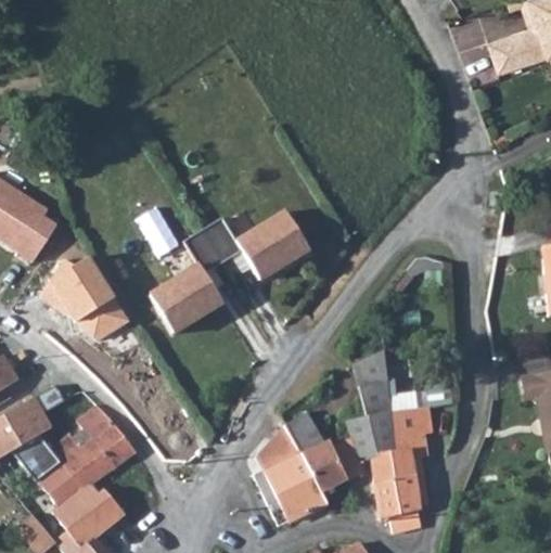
[(490,43),(502,73),(537,61),(530,43),(543,39),(550,55),(550,0),(538,0),(547,23),(536,27),(490,43)]
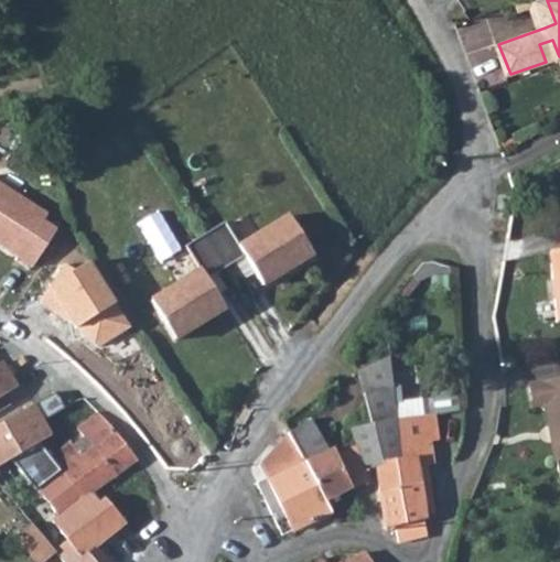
[(525,9),(536,6),(545,28),(556,23),(547,0),(520,0),(525,9)]
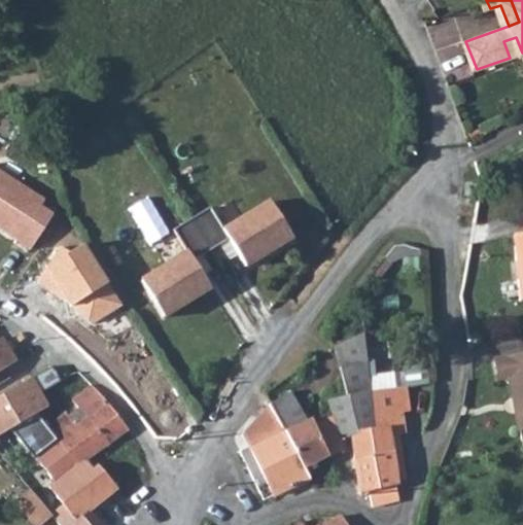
[(0,190),(7,188),(19,214),(0,222),(0,226),(31,246),(35,243),(53,217),(50,211),(42,206),(43,204),(46,200),(0,169),(0,190)]
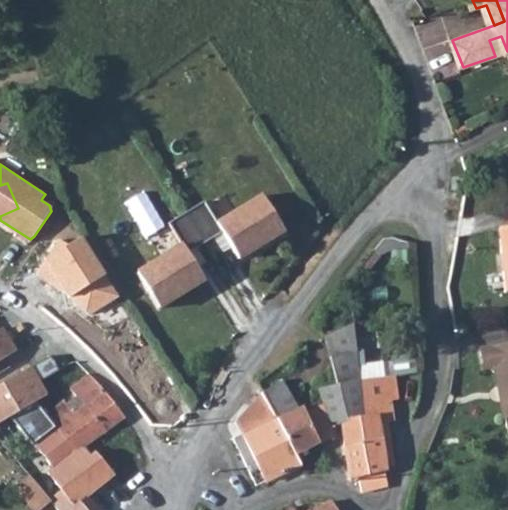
[(0,185),(0,216),(18,208),(7,183),(0,185)]
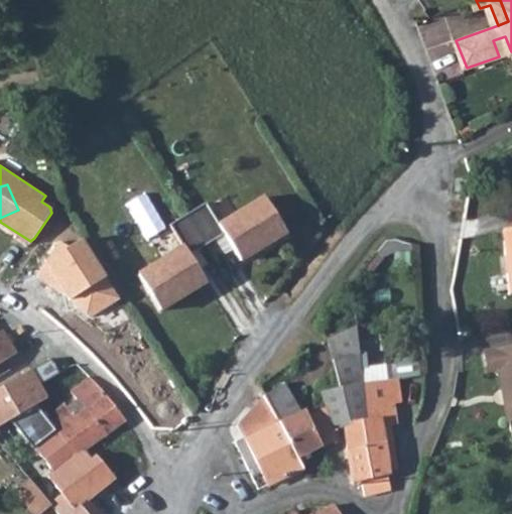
[(292,237),(270,202),(225,229),(212,207),(195,217),(213,248),(230,238),(246,264),(292,237)]
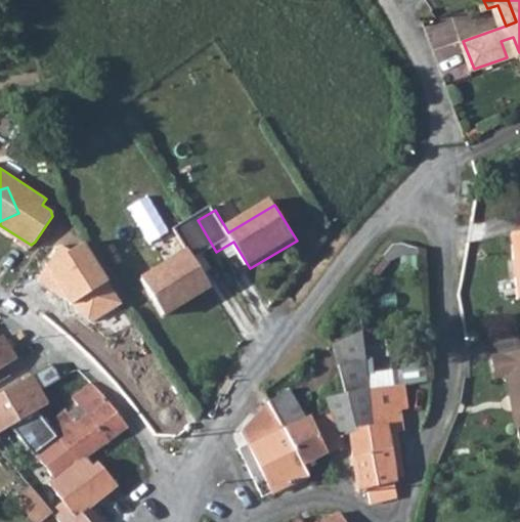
[(147,281),(170,318),(216,290),(200,262),(216,252),(198,220),(180,231),(193,254),(147,281)]
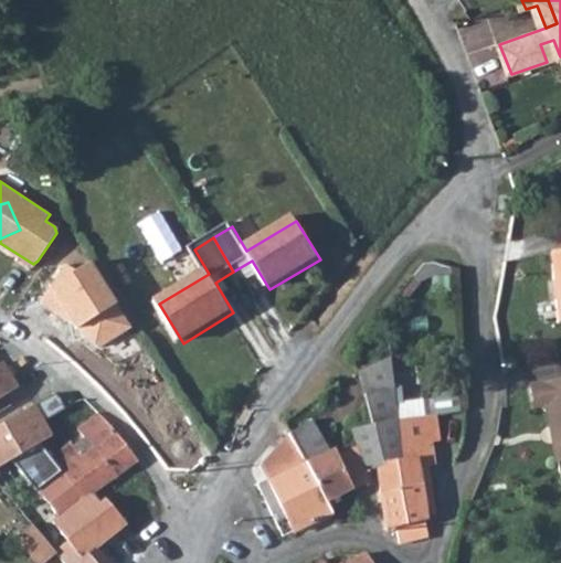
[(367,392),(395,379),(393,357),(358,372),(367,392)]
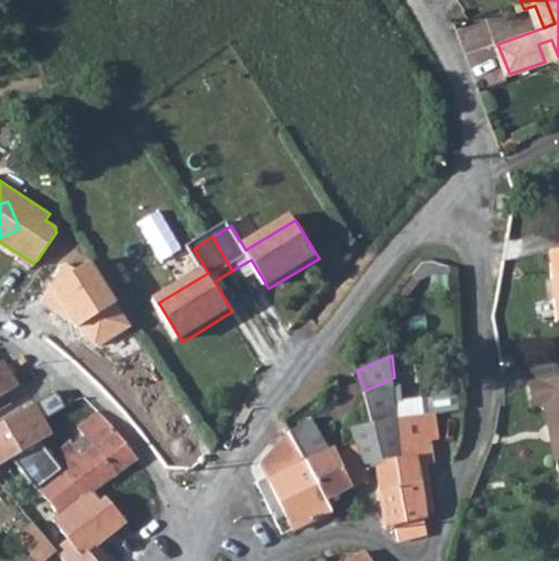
[(0,362),(0,396),(22,383),(7,358),(0,362)]
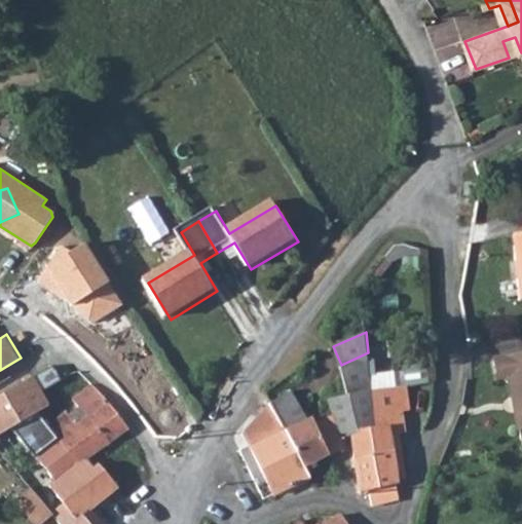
[(504,374),(512,373),(521,423),(521,351),(500,356),(504,374)]
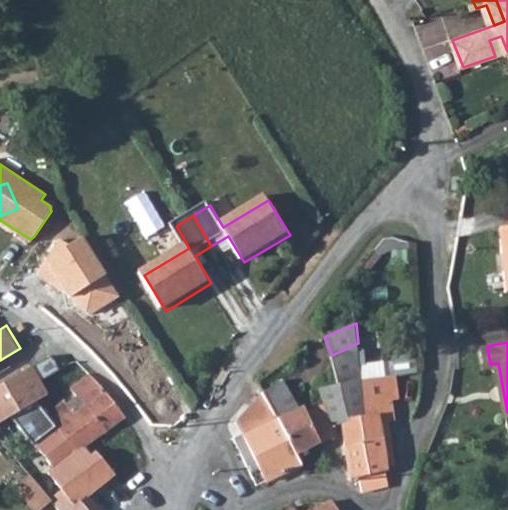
[(334,423),(343,423),(366,417),(364,396),(363,381),(358,343),(332,355),(335,369),(338,384),(320,389),(326,403),(334,423)]
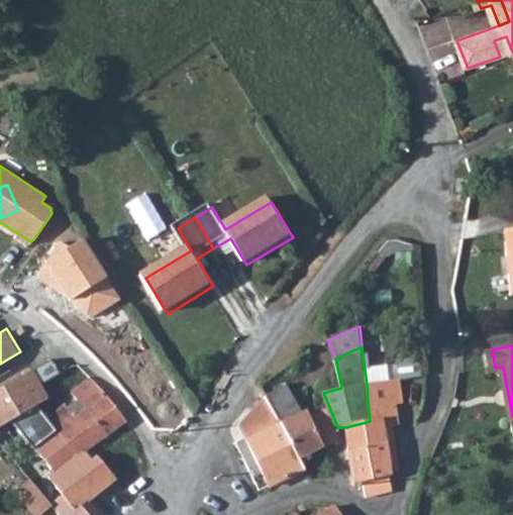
[(52,356),(0,389),(0,427),(10,420),(35,404),(41,399),(48,395),(42,383),(61,372),(52,356)]
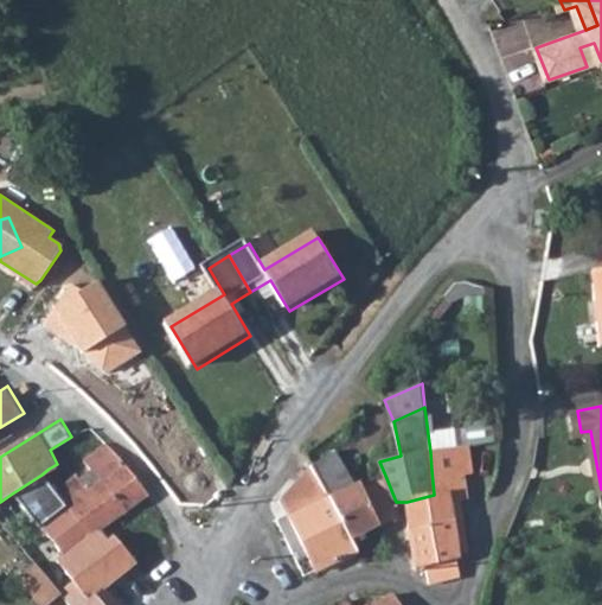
[(79,475),(59,490),(102,530),(151,496),(110,443),(87,460),(106,477),(93,486),(79,475)]
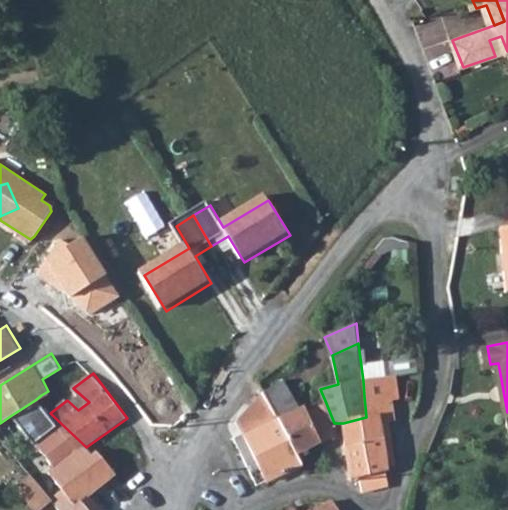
[(390,389),(397,387),(396,375),(389,376),(390,389)]
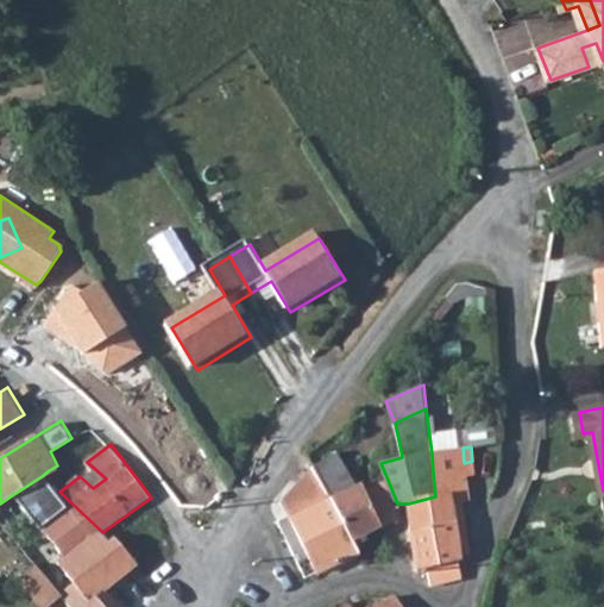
[(433,471),(463,465),(464,463),(463,448),(432,454),(433,471)]
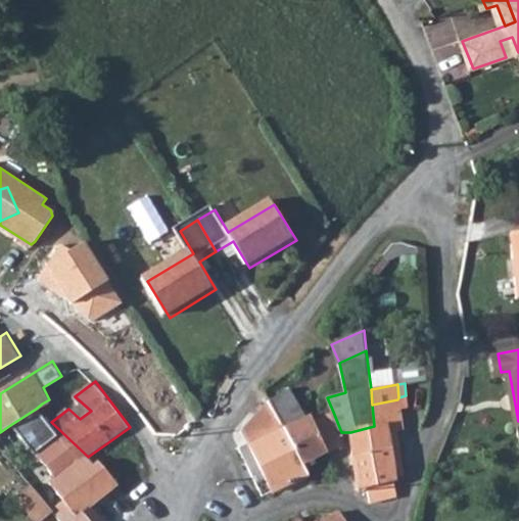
[(283,425),(284,426),(285,425),(287,425),(303,418),(289,388),(270,400),(283,425)]
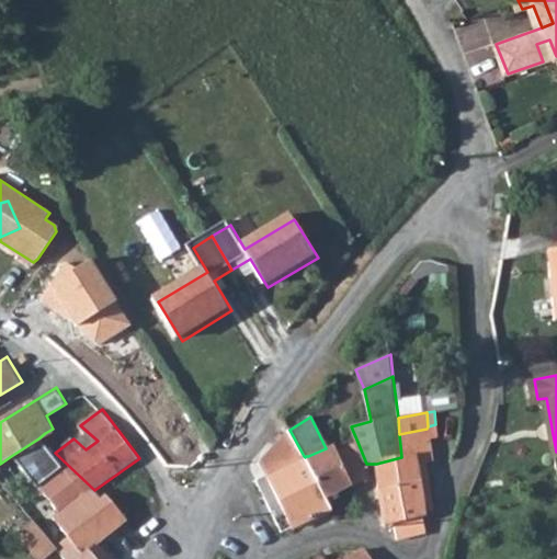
[(379,489),(386,523),(395,522),(398,535),(400,537),(428,529),(422,513),(424,513),(419,461),(434,459),(430,437),(438,436),(436,425),(435,424),(428,426),(427,429),(399,434),(401,457),(376,464),(379,489)]
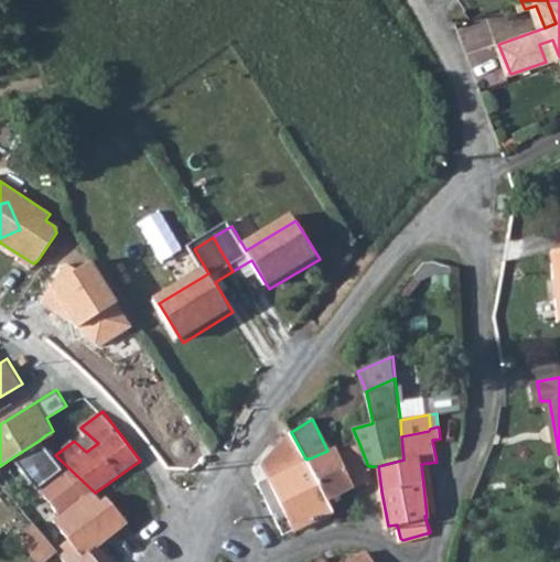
[(271,477),(305,458),(291,432),(265,464),(271,477)]
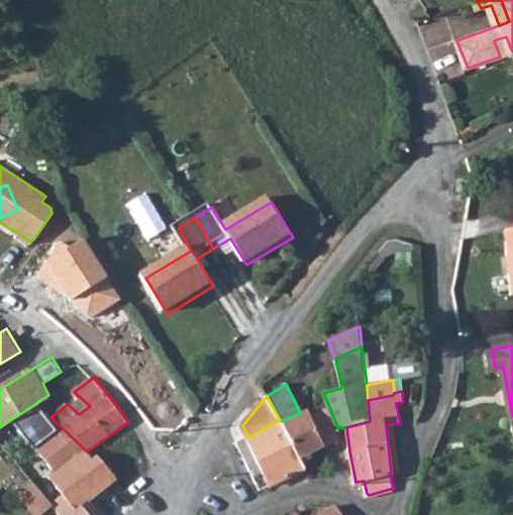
[(59,473),(87,451),(50,417),(35,404),(10,420),(55,475),(59,473)]
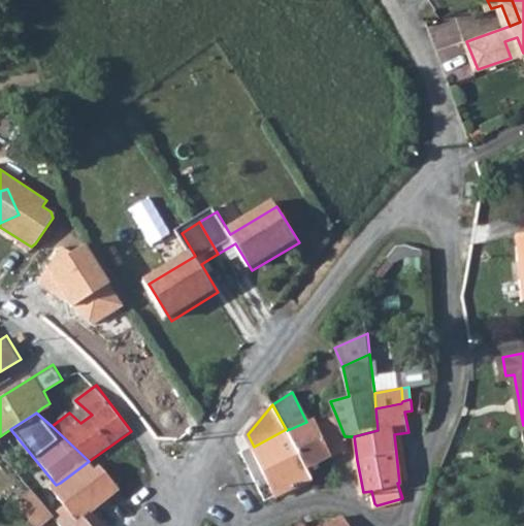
[(306,468),(331,455),(318,424),(323,421),(320,415),(314,417),(314,419),(306,422),(290,429),(288,429),(287,430),(306,468)]
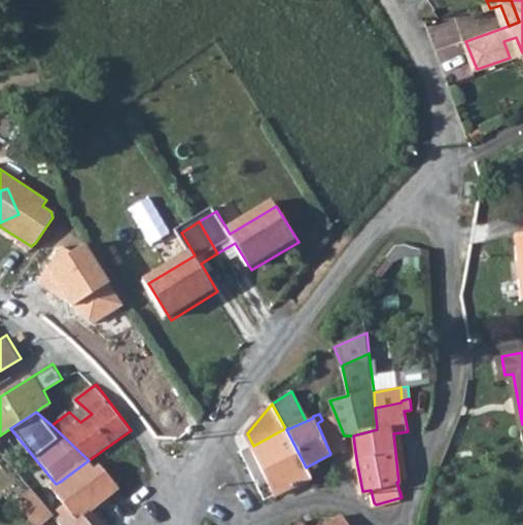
[(330,454),(341,450),(344,447),(344,435),(336,415),(322,420),(317,423),(330,454)]
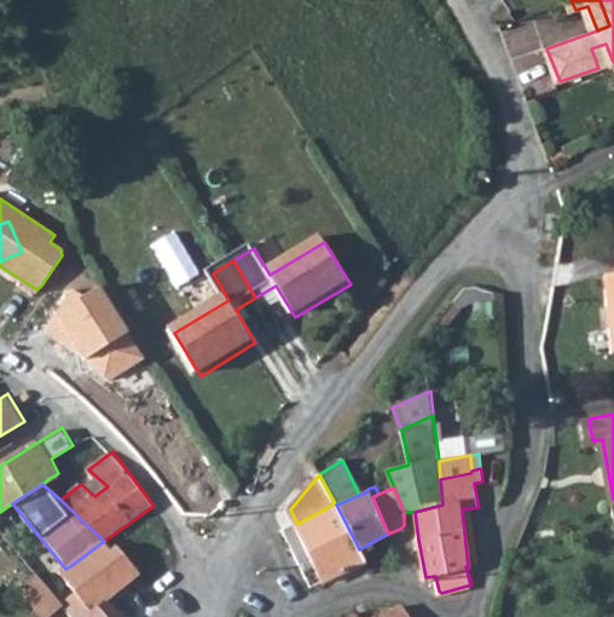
[(326,581),(366,560),(359,549),(336,505),(335,503),(297,524),(326,581)]
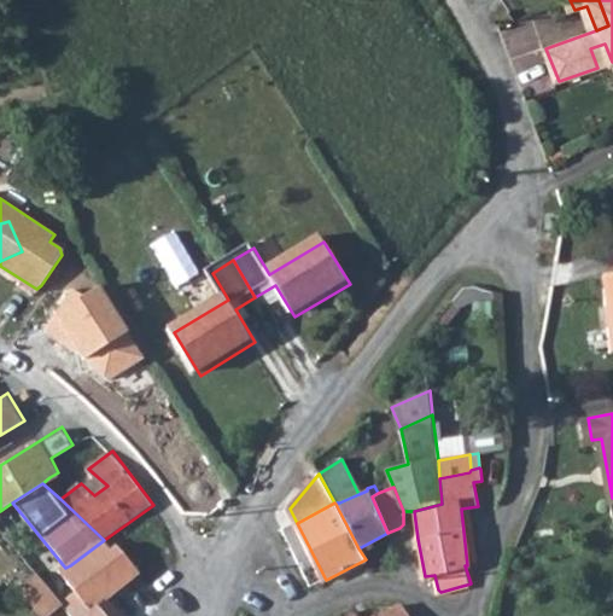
[(287,535),(296,532),(293,524),(284,529),(287,535)]
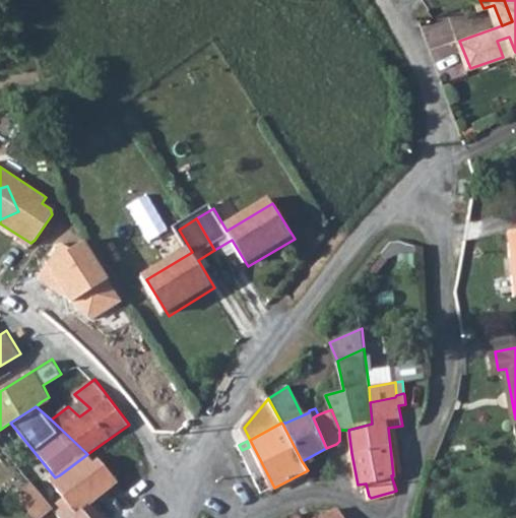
[(59,475),(54,479),(79,512),(90,503),(117,481),(97,458),(94,460),(87,454),(59,475)]
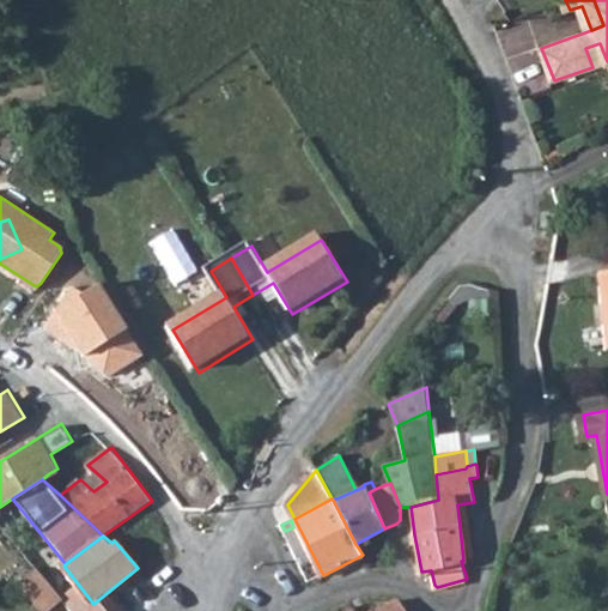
[(70,605),(73,610),(122,610),(107,593),(93,604),(91,605),(77,587),(64,598),(70,605)]
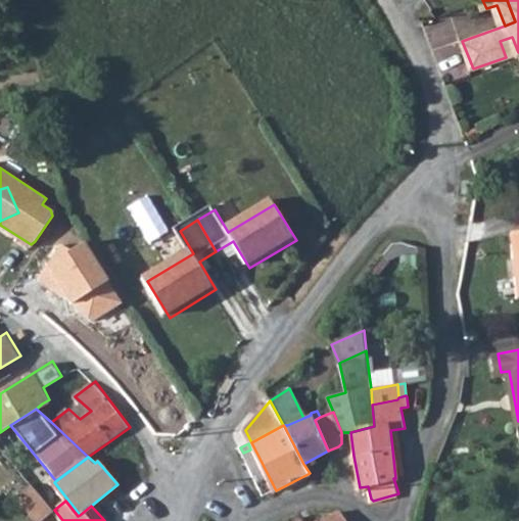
[(347,520),(340,510),(322,520),(319,520),(317,520),(301,520),(300,519),(297,520),(347,520)]
